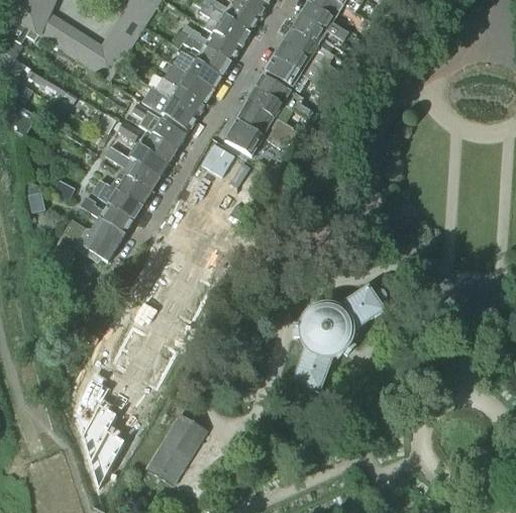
[(3,0),(0,7),(0,10),(16,20),(30,29),(109,80),(160,0),(131,0),(102,46),(49,13),(55,0),(3,0)]
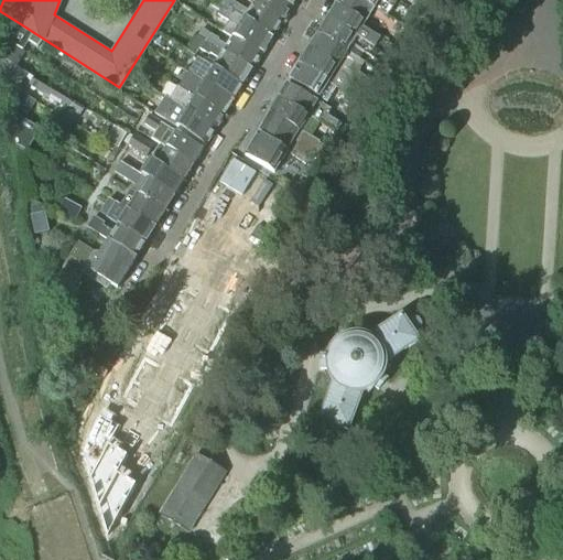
[(223,3),(224,3),(274,34),(284,18),(257,0),(253,0),(248,9),(233,0),(225,0),(223,3)]
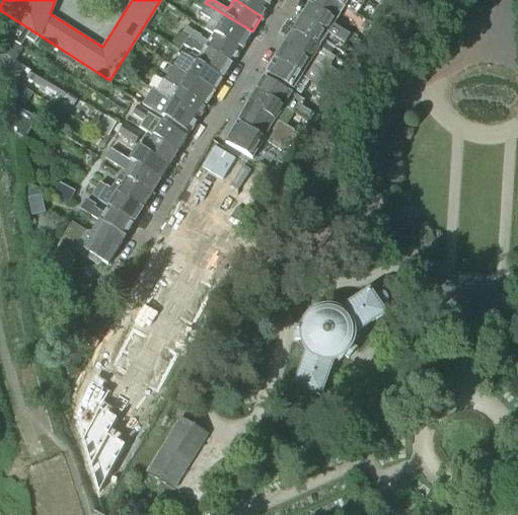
[(270,4),(263,0),(236,0),(262,16),(270,4)]
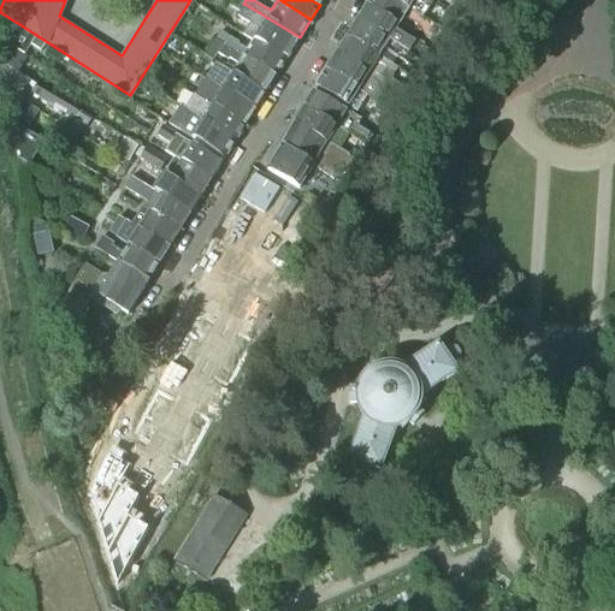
[(368,0),(367,3),(400,24),(401,23),(401,22),(406,15),(419,23),(415,29),(436,41),(443,28),(437,24),(424,16),(398,0),(368,0)]
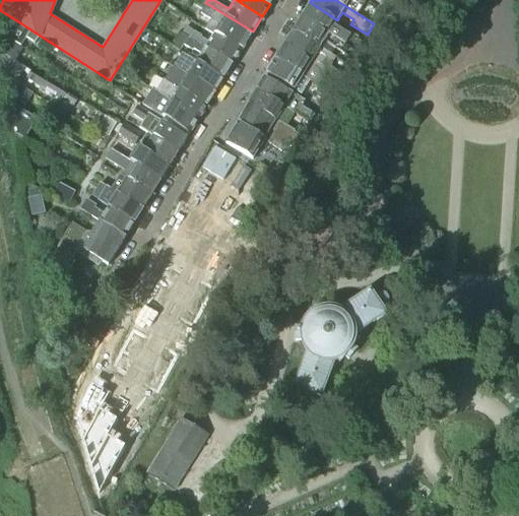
[(336,0),(358,13),(365,0),(336,0)]
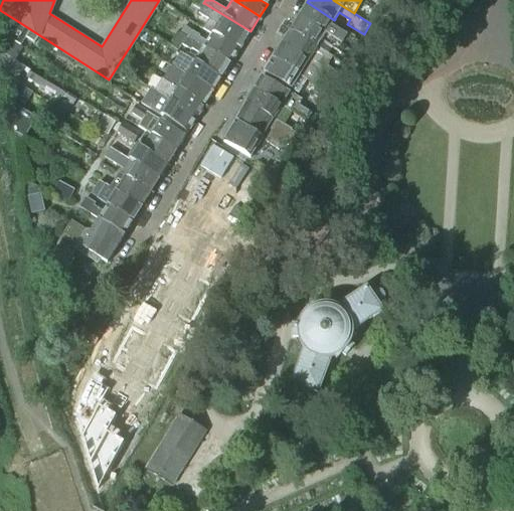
[(377,0),(373,6),(379,10),(385,0),(377,0)]
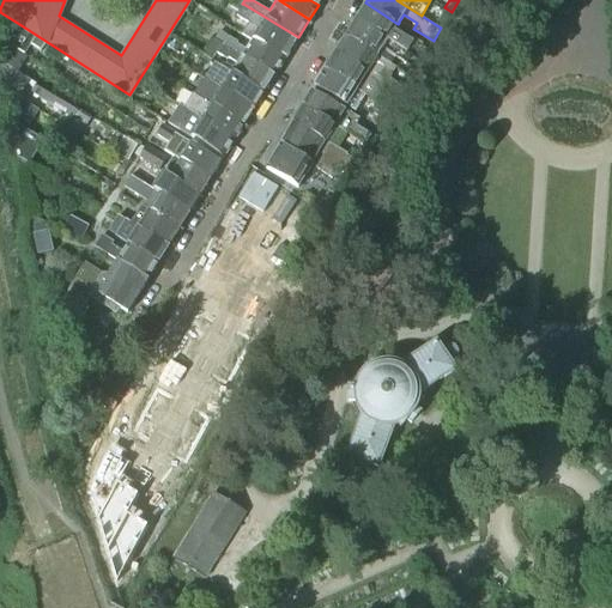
[(365,2),(356,17),(422,59),(428,49),(414,41),(395,29),(398,24),(365,2)]
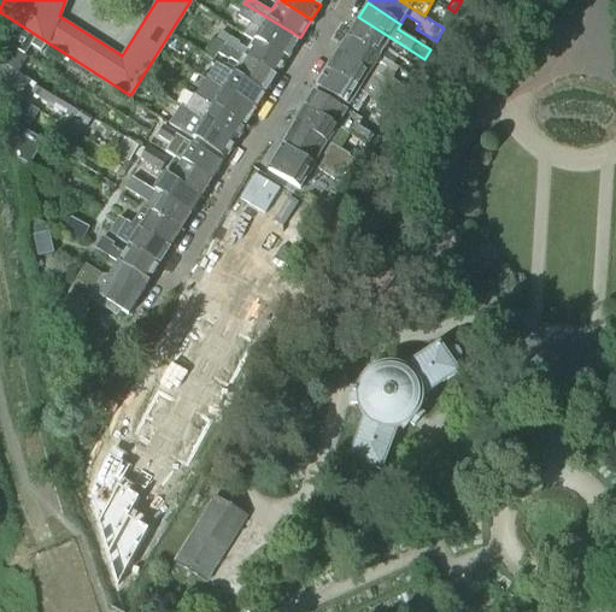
[(244,31),(254,39),(287,59),(300,37),(245,4),(239,13),(251,21),(244,31)]
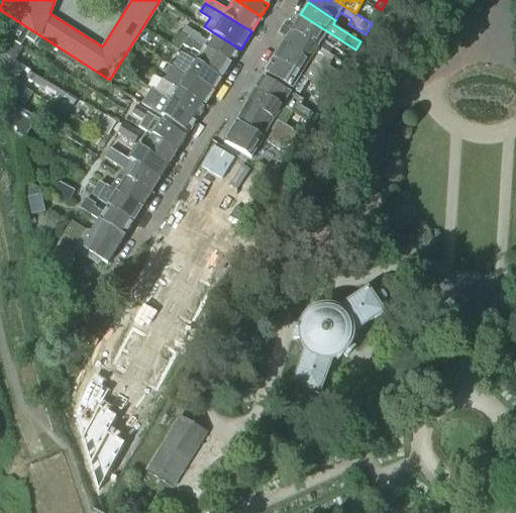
[(381,10),(375,6),(367,20),(372,23),(381,10)]
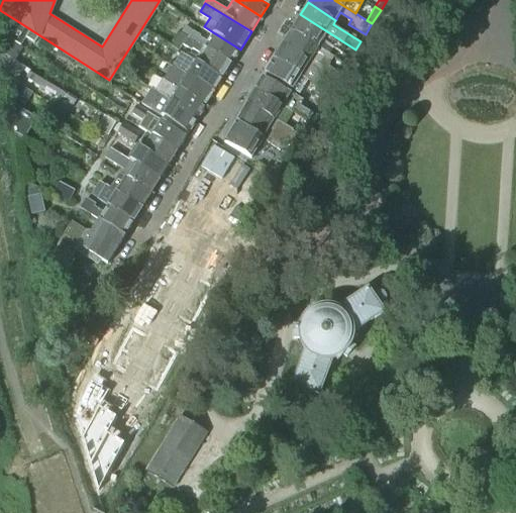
[(16,20),(0,10),(0,31),(21,44),(30,29),(16,20)]
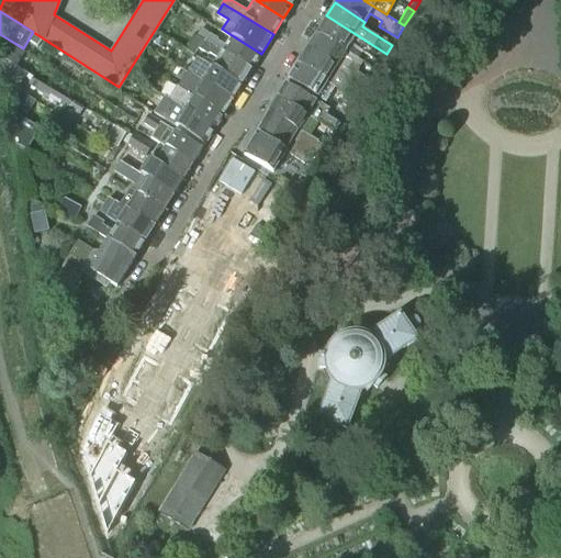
[(326,15),(316,32),(347,49),(351,42),(370,53),(378,58),(376,64),(380,66),(388,54),(386,54),(326,15)]
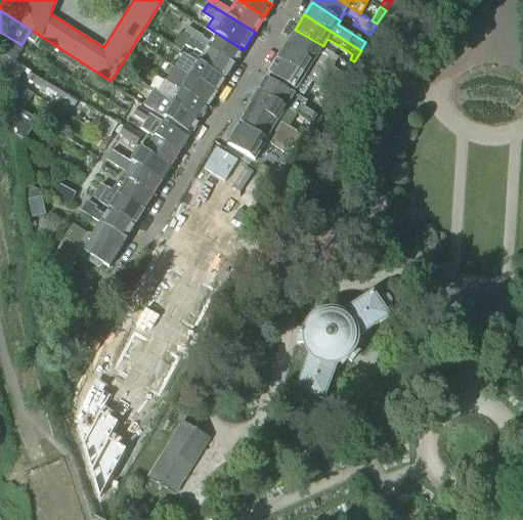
[(187,25),(182,32),(234,65),(244,50),(216,33),(211,40),(203,36),(204,34),(187,25)]
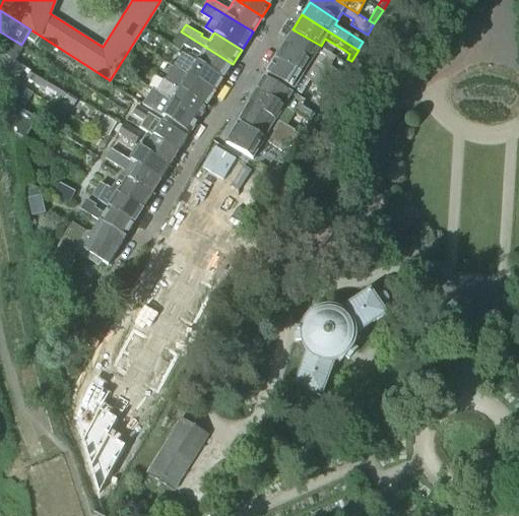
[(293,29),(284,44),(327,69),(337,76),(340,72),(330,65),(336,55),(321,46),(293,29)]
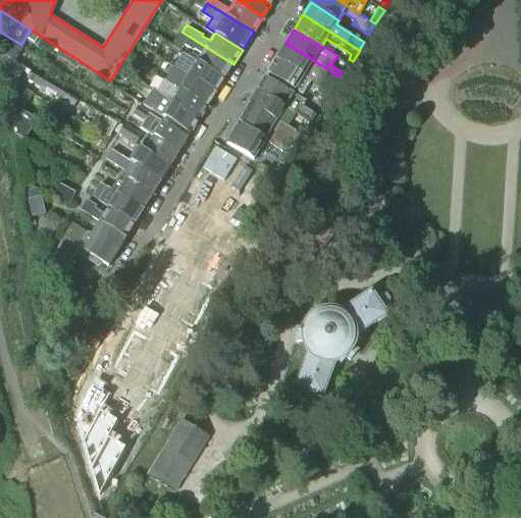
[(0,32),(0,49),(14,58),(22,45),(21,45),(0,32)]
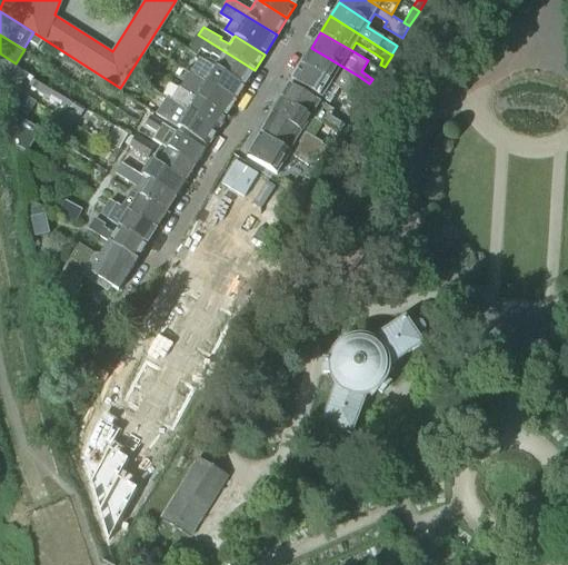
[(221,57),(216,66),(246,85),(255,70),(198,35),(193,42),(201,47),(203,48),(211,53),(212,51),(221,57)]
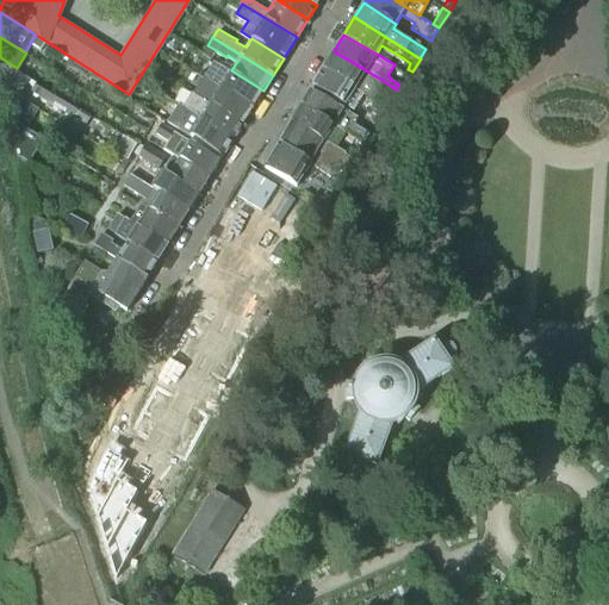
[(216,50),(207,45),(204,52),(211,57),(216,50)]
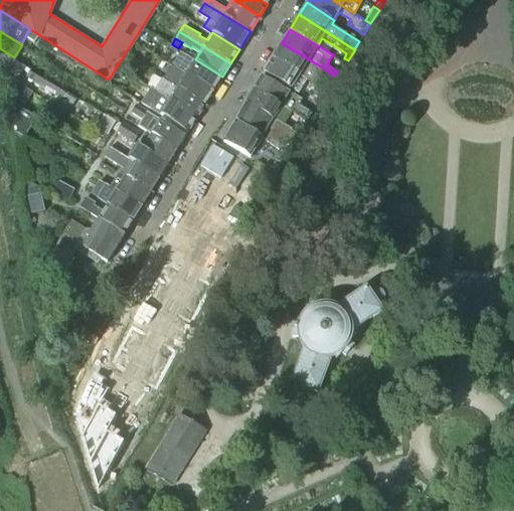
[(282,43),(274,55),(301,72),(308,77),(316,82),(324,68),(282,43)]
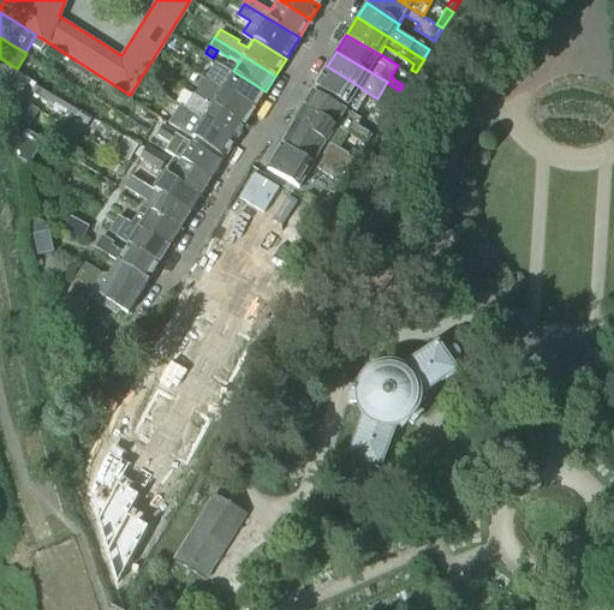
[(0,58),(0,71),(3,85),(19,95),(29,77),(17,69),(0,58)]
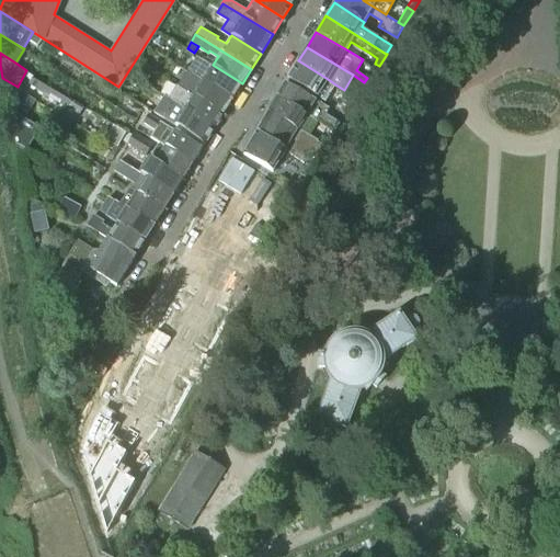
[(197,55),(187,70),(233,98),(242,83),(213,65),(197,55)]
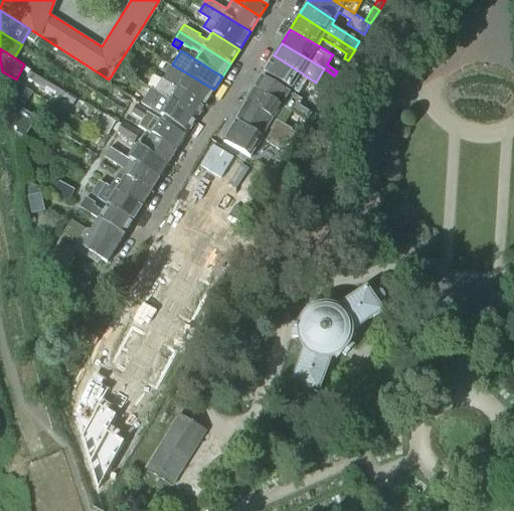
[(274,55),(265,70),(292,87),(299,92),(308,77),(301,72),(274,55)]
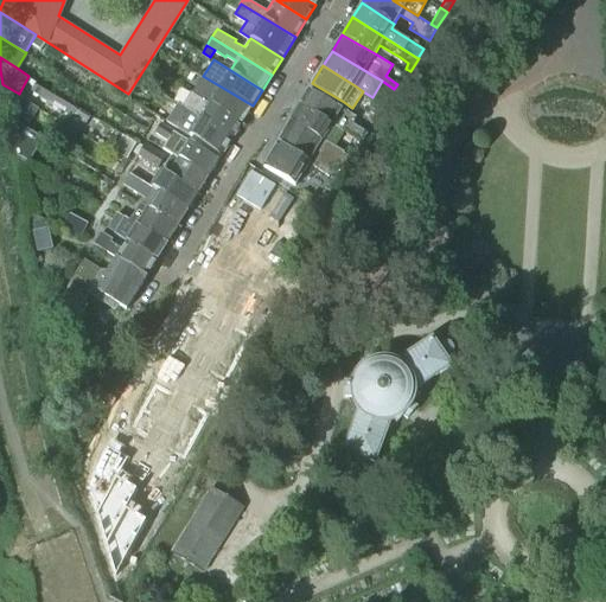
[(203,76),(193,90),(243,121),(253,106),(203,76)]
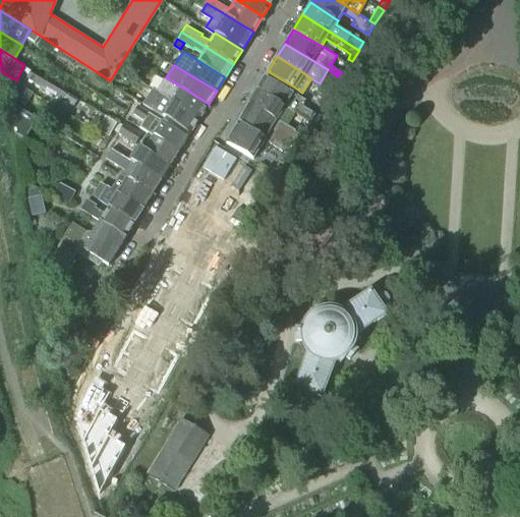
[(27,76),(74,105),(78,98),(68,92),(69,90),(32,68),(27,76)]
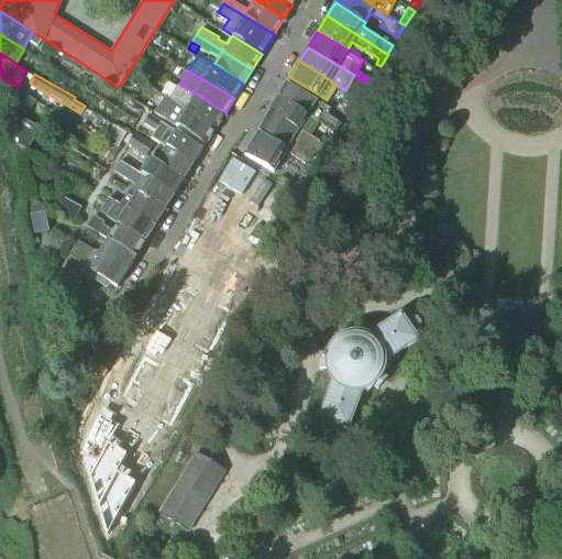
[(287,80),(277,96),(318,120),(335,131),(341,121),(328,113),(330,108),(287,80)]
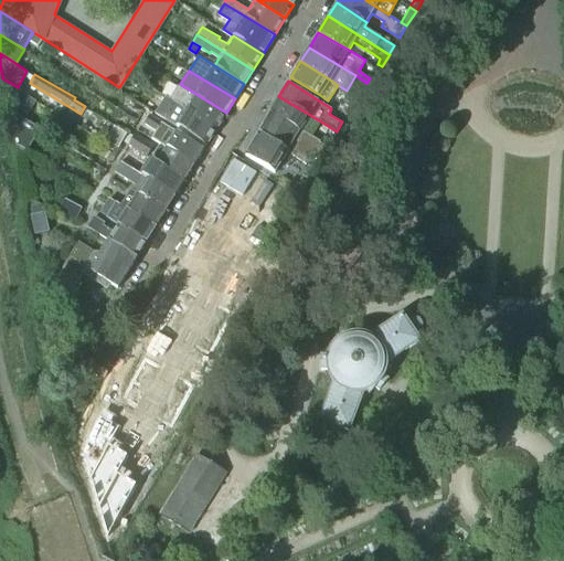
[(180,84),(170,98),(216,128),(226,113),(180,84)]
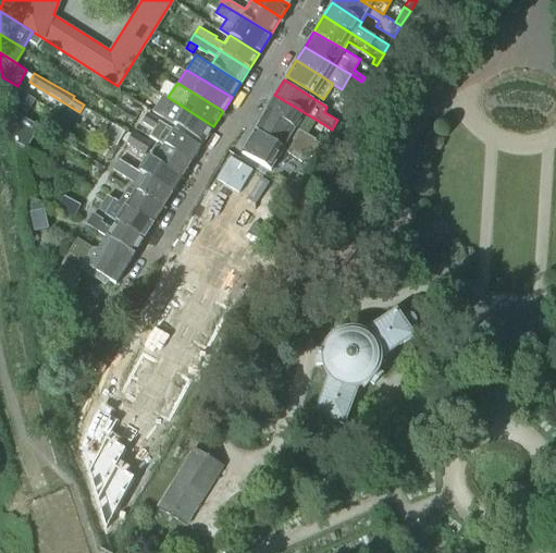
[(15,103),(26,110),(35,97),(20,88),(15,94),(20,97),(15,103)]
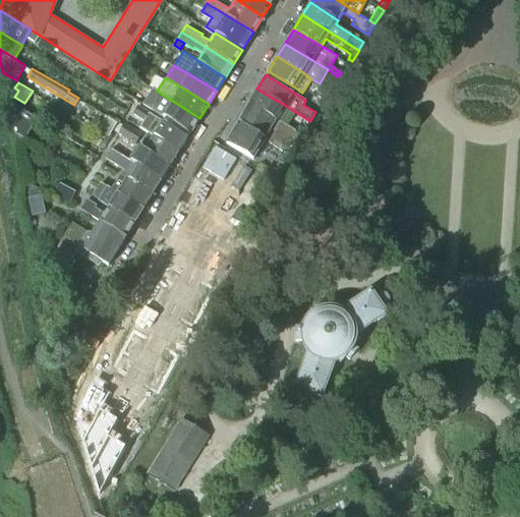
[(318,94),(324,98),(329,90),(322,84),(318,91),(318,94)]
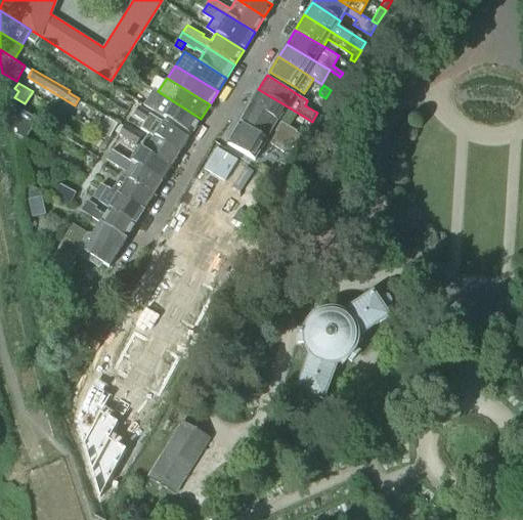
[(154,88),(144,103),(154,110),(191,133),(201,119),(158,91),(154,88)]
